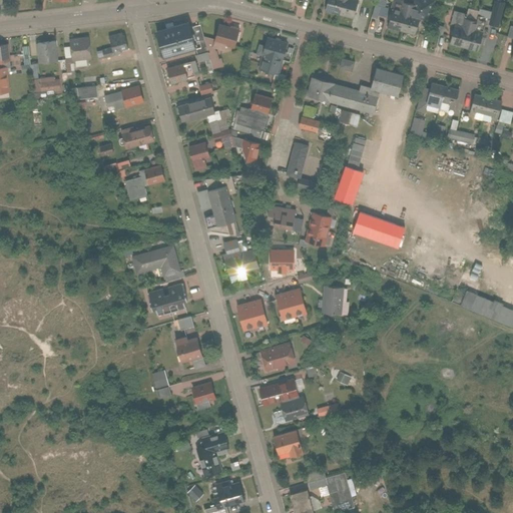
[(327,0),(325,11),(353,19),(358,1),(355,0),(327,0)]
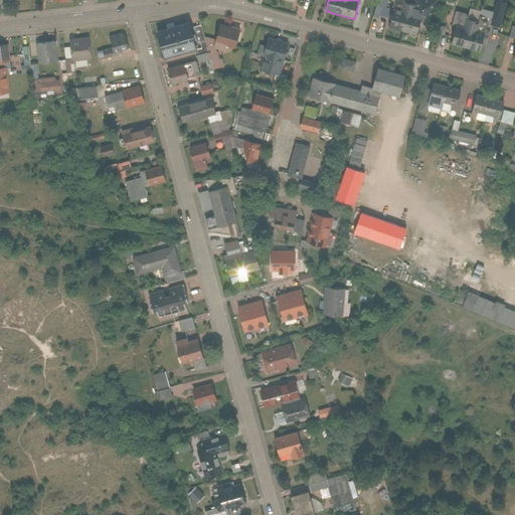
[(383,15),(387,0),(379,0),(376,13),(383,15)]
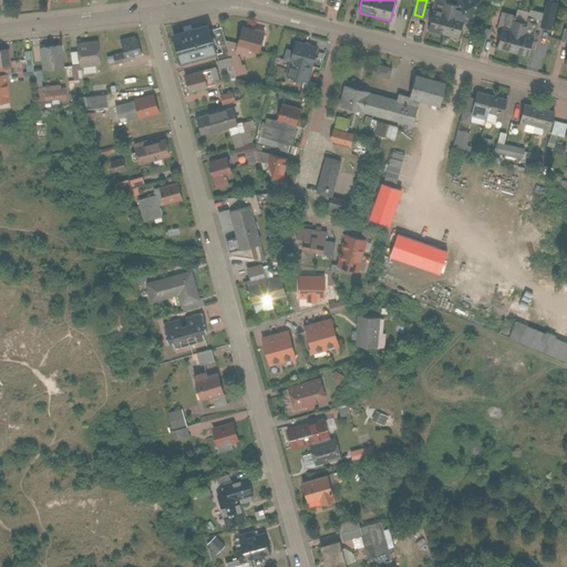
[(435,1),(426,32),(459,41),(464,20),(456,18),(459,8),(435,1)]
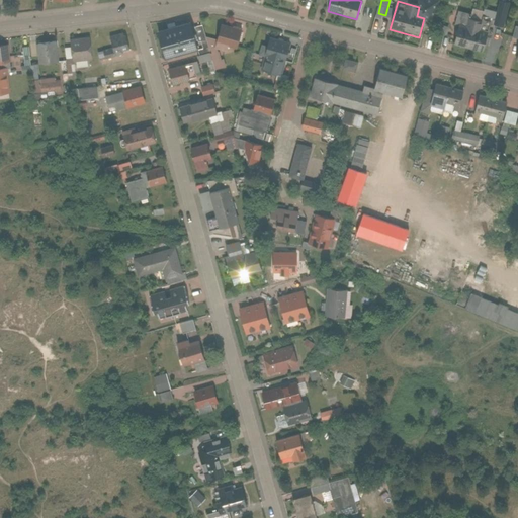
[(457,12),(453,26),(455,26),(465,29),(467,21),(469,15),(457,12)]
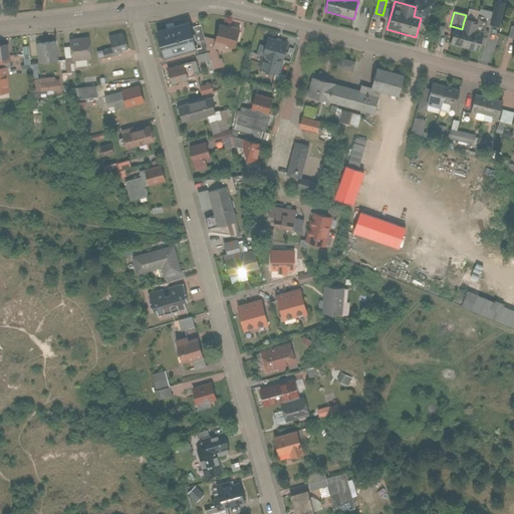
[(476,20),(475,24),(472,33),(482,36),(486,23),(476,20)]
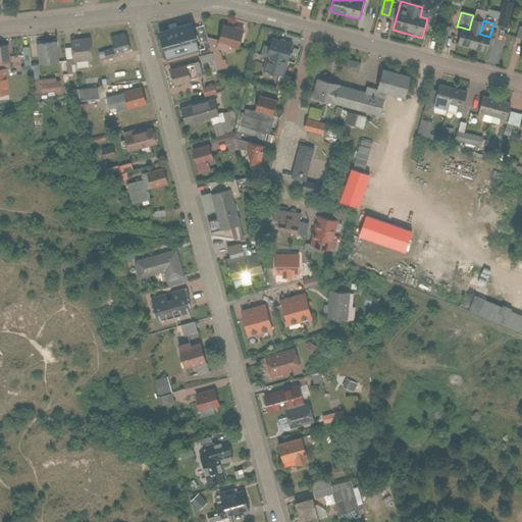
[(459,27),(454,48),(484,55),(489,37),(479,34),(482,24),(471,21),(469,30),(459,27)]
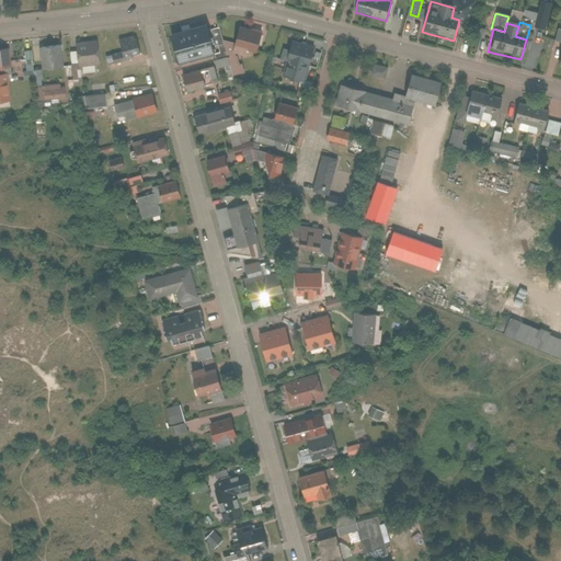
[(201,29),(172,36),(180,67),(215,57),(210,42),(207,26),(201,29)]
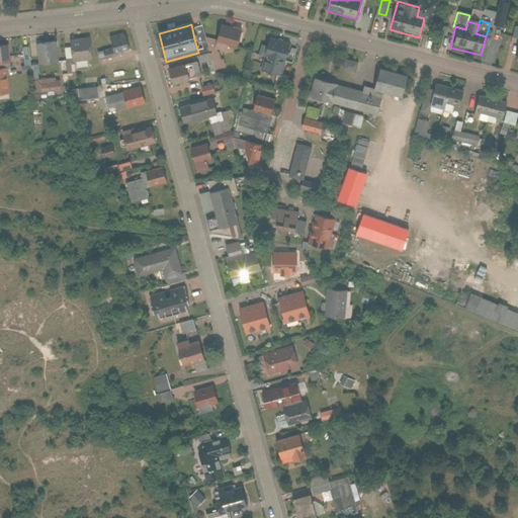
[(208,48),(205,38),(203,28),(202,26),(195,28),(199,44),(201,42),(203,50),(208,48)]
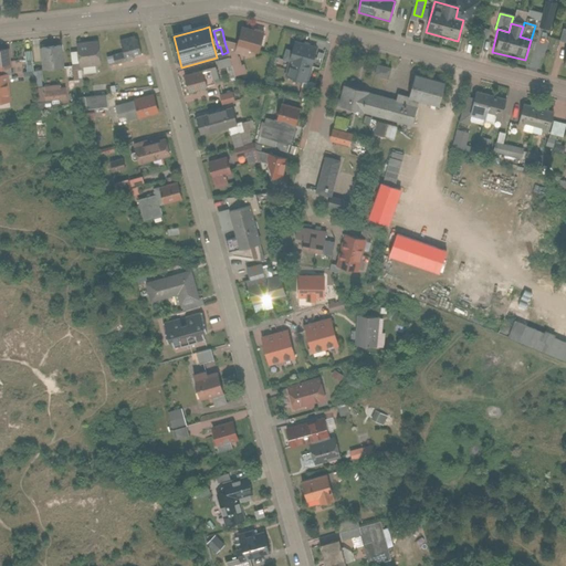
[(237,45),(234,54),(248,58),(249,53),(259,55),(263,37),(258,34),(241,30),(240,35),(237,45)]
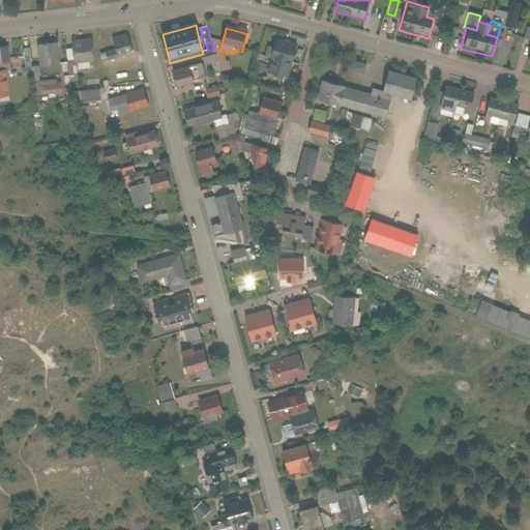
[(225,33),(208,29),(210,39),(222,42),(225,33)]
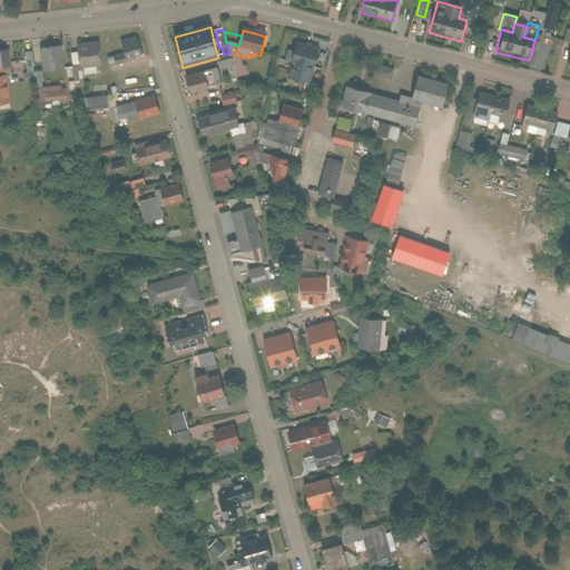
[(562,37),(559,50),(567,52),(569,39),(562,37)]
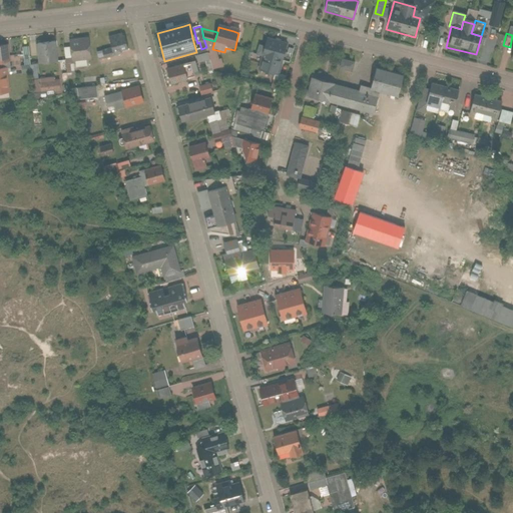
[(105,52),(99,54),(101,62),(116,58),(115,55),(126,52),(121,36),(105,40),(107,46),(105,52)]
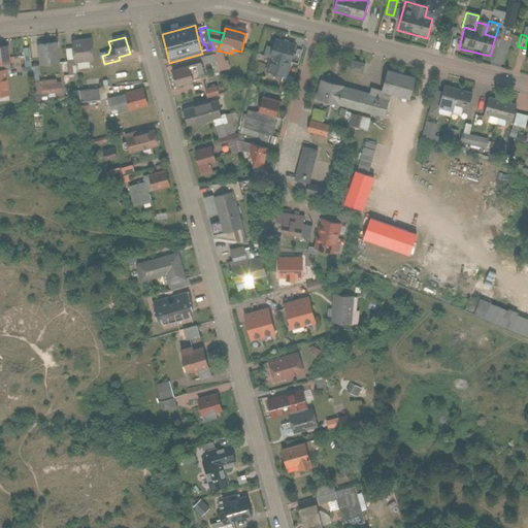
[(91,39),(71,42),(72,59),(73,64),(94,62),(91,39)]
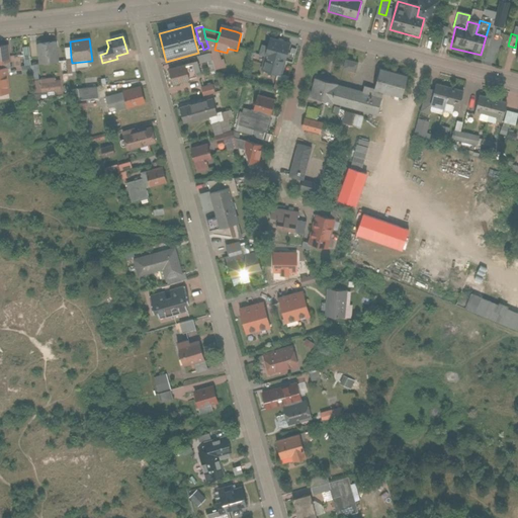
[(270,39),(263,69),(279,74),(283,61),(285,62),(290,44),(270,39)]
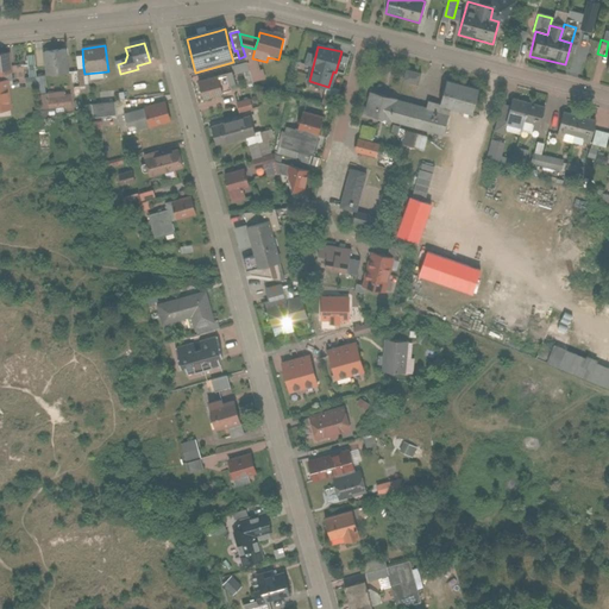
[(44,52),(46,75),(70,73),(68,50),(44,52)]
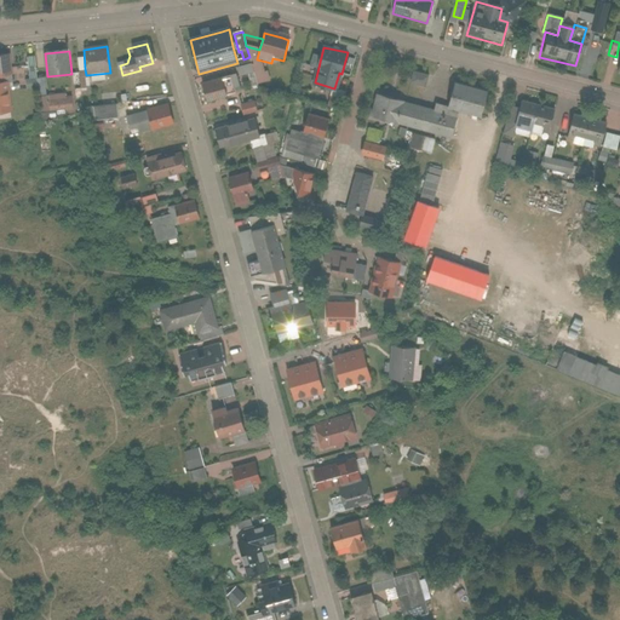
[(11,53),(0,53),(0,75),(13,74),(11,53)]
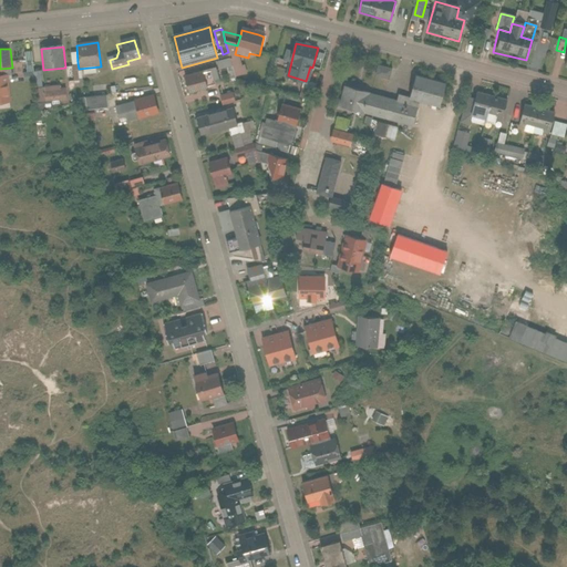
[(32,52),(24,53),(27,73),(34,72),(32,52)]
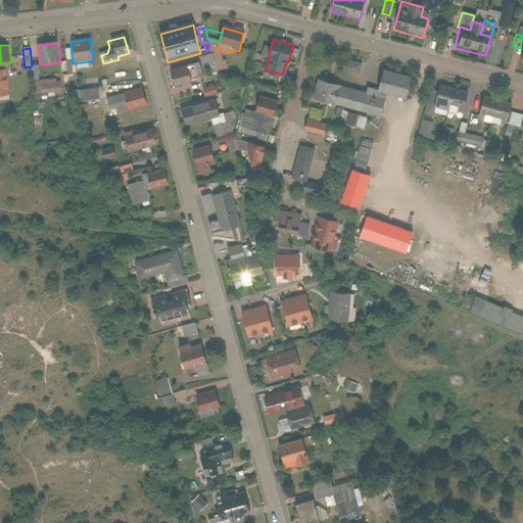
[(198,58),(200,65),(212,62),(210,55),(198,58)]
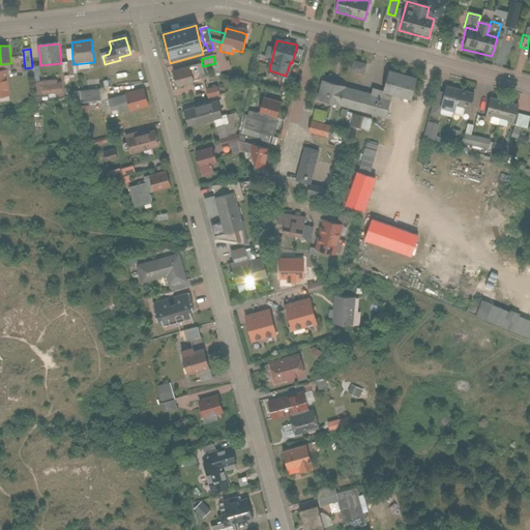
[(74,64),(72,59),(64,60),(64,63),(59,64),(61,76),(55,77),(55,80),(56,84),(62,83),(69,82),(68,77),(75,76),(74,64)]
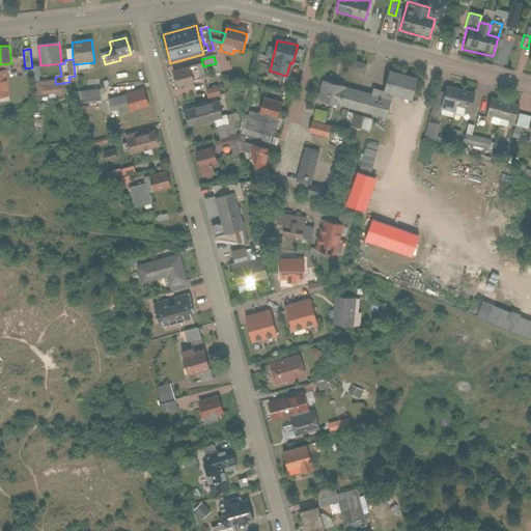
[(356,62),(353,73),(364,76),(367,66),(356,62)]
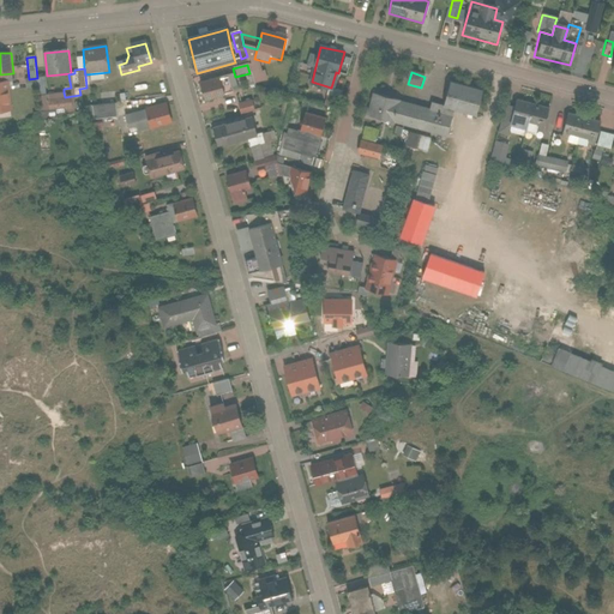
[(234,76),(227,78),(232,94),(239,92),(234,76)]
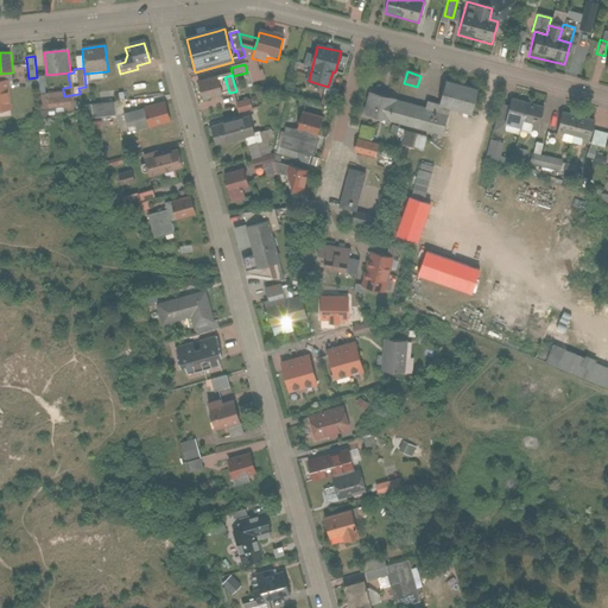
[(43,77),(24,80),(25,89),(37,87),(38,94),(45,94),(43,77)]
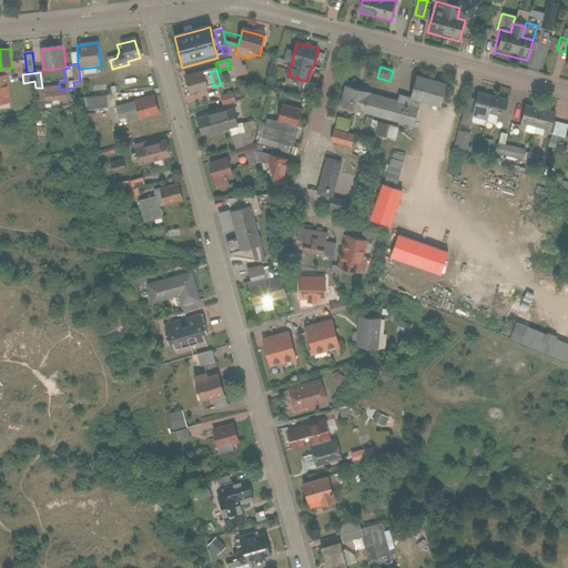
[(210,72),(182,80),(186,94),(214,87),(210,72)]
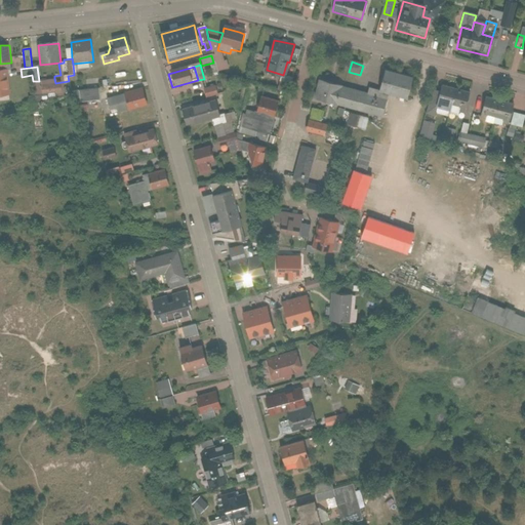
[(8,69),(0,69),(0,95),(12,94),(8,69)]
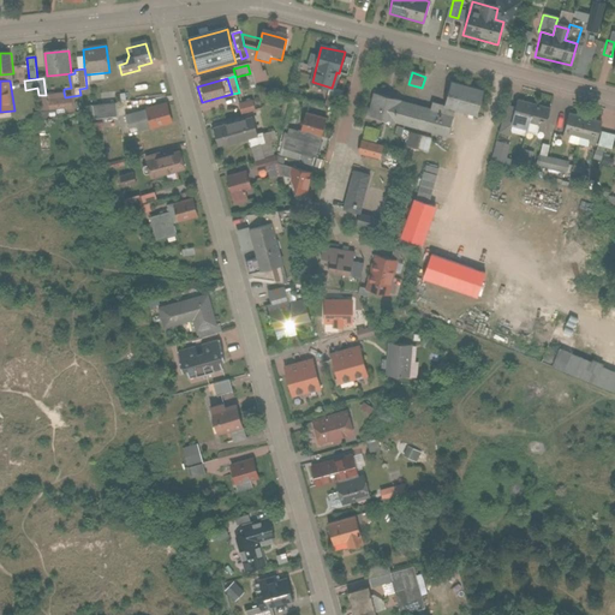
[(451,84),(443,107),(460,112),(477,115),(483,94),(451,84)]
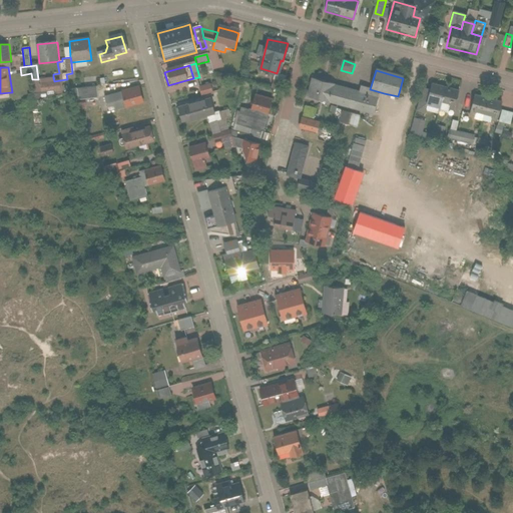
[(32,79),(30,80),(31,95),(34,94),(54,93),(61,92),(60,80),(54,81),(53,77),(38,79),(32,79)]
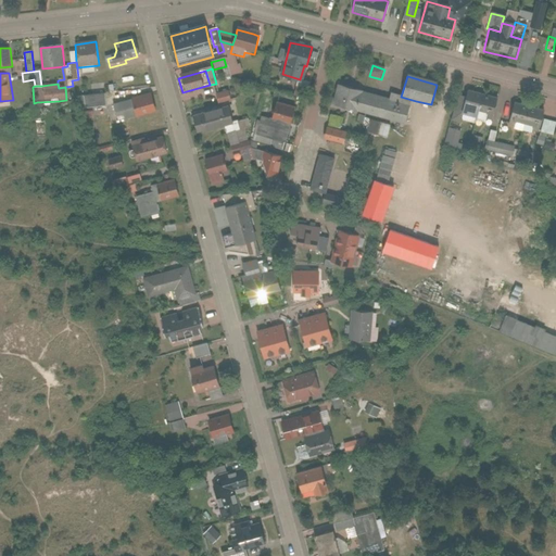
[(340,87),(335,106),(408,128),(416,101),(401,97),(392,95),(390,101),(340,87)]
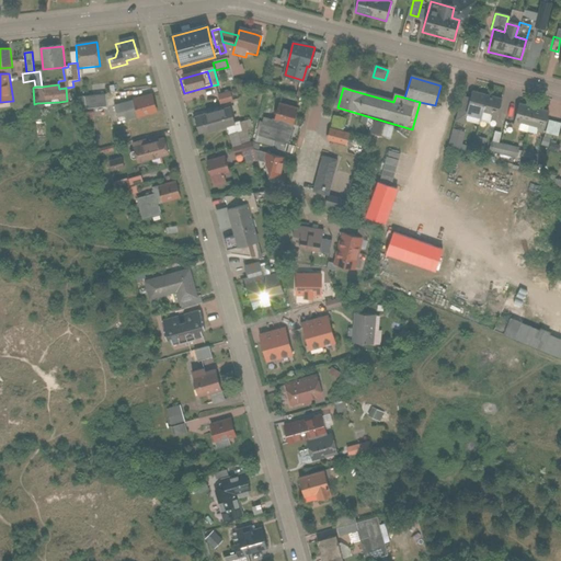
[(217,94),(220,104),(232,101),(230,91),(217,94)]
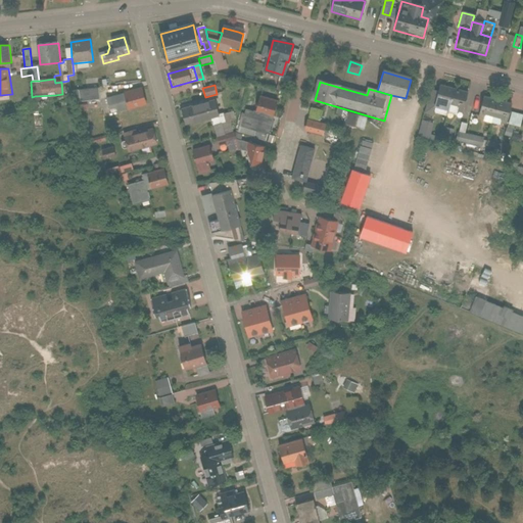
[(427,104),(424,115),(433,117),(433,115),(445,119),(447,113),(455,115),(457,108),(463,110),(468,93),(437,85),(431,105),(427,104)]
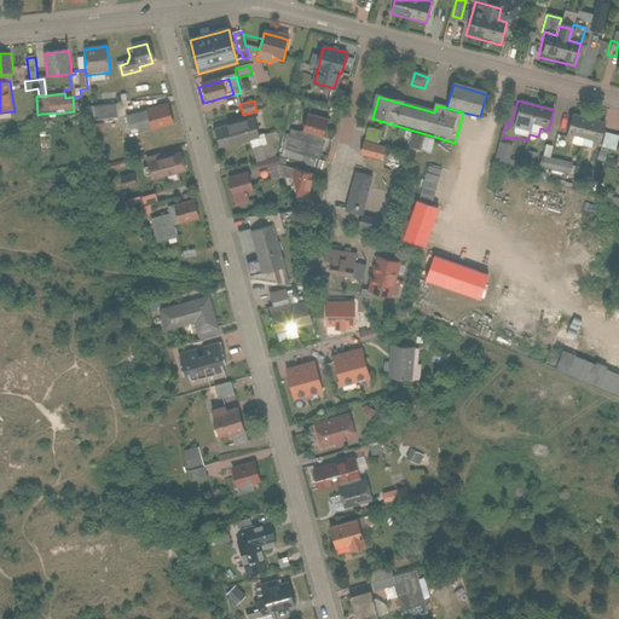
[(167,106),(145,113),(151,131),(173,125),(167,106)]
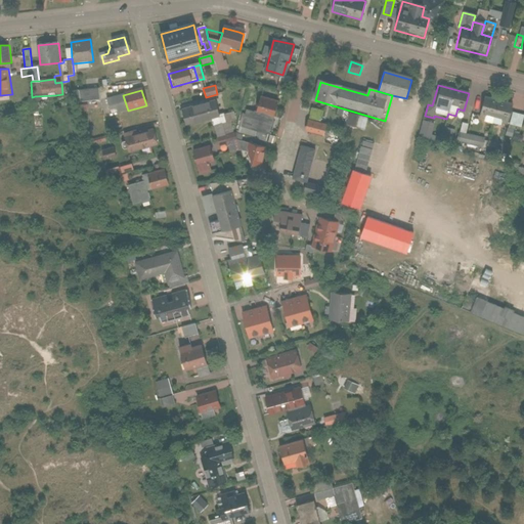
[(99,91),(78,93),(79,104),(100,102),(99,91)]
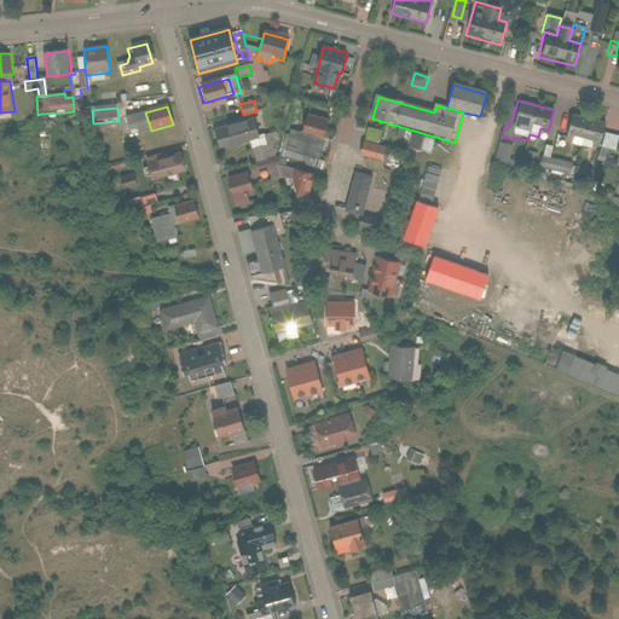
[(145,113),(127,119),(133,137),(151,131),(145,113)]
